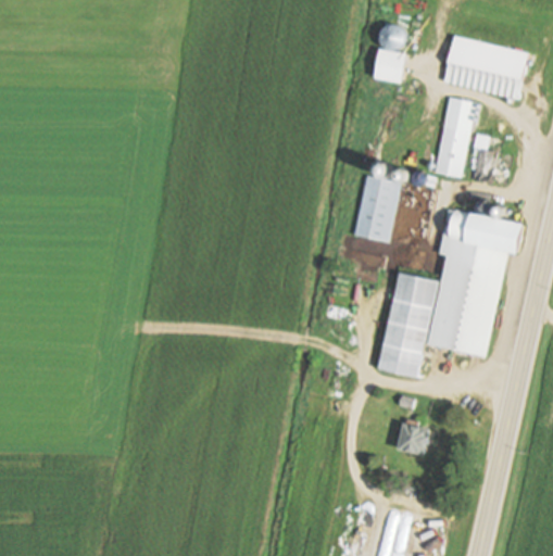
[(454,35),(528,52),(516,99),(443,81),(454,35)]
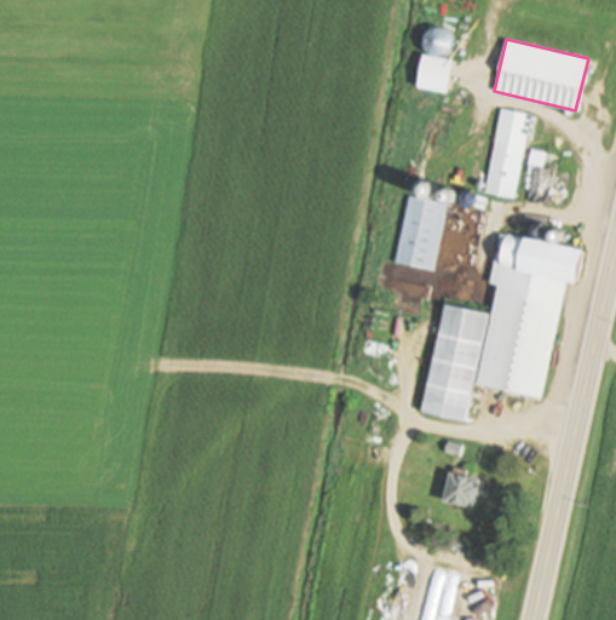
[(454,61),(448,93),(418,87),(424,55),(454,61)]
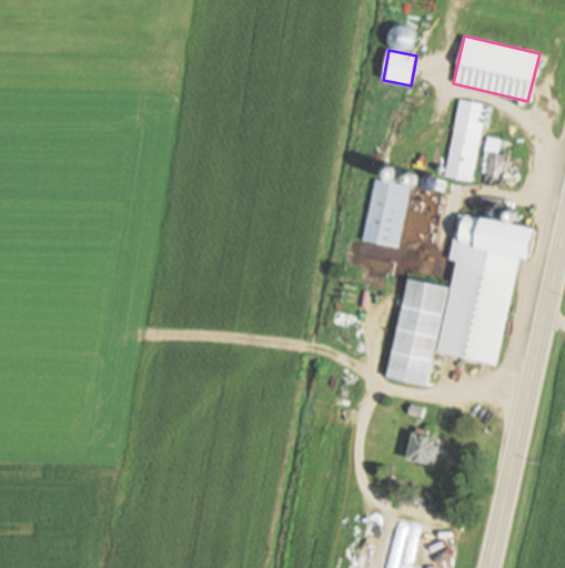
[(458,101),(484,105),(470,181),(444,176),(458,101)]
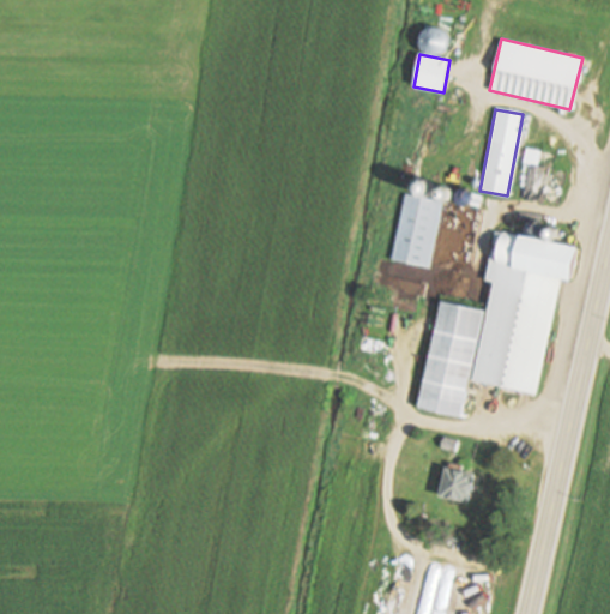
[(525,149),(539,152),(537,163),(550,166),(551,157),(567,160),(565,172),(549,169),(542,204),(521,199),(529,164),(523,163),(525,149)]
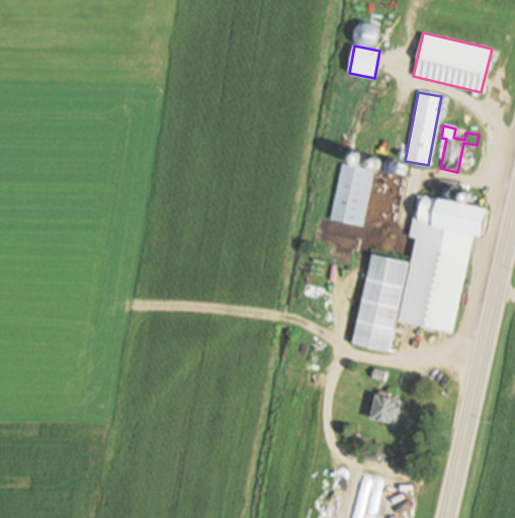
[(399,162),(407,164),(404,175),(396,173),(399,162)]
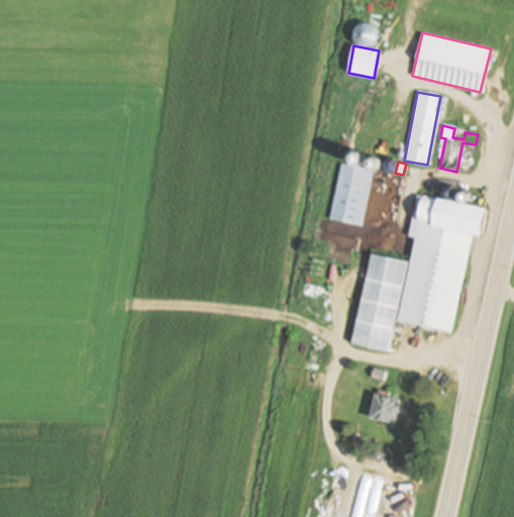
[(360,225),(328,217),(341,165),(373,172),(360,225)]
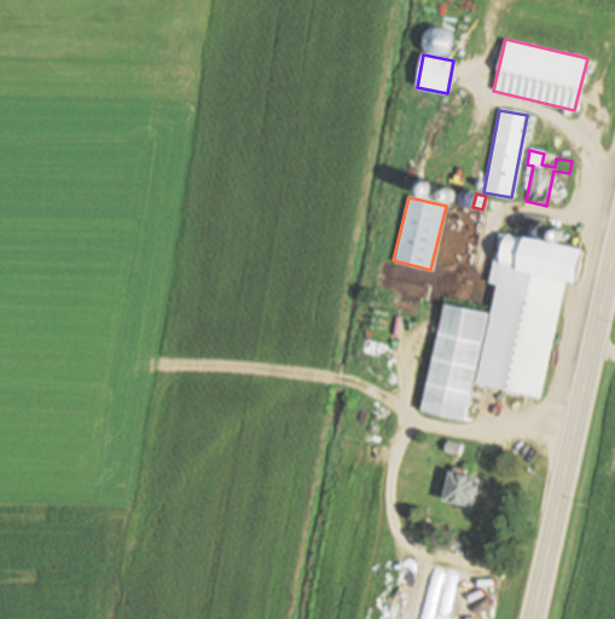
[(498,232),(582,250),(574,285),(564,283),(540,395),(476,382),(498,284),(487,282),(498,232)]
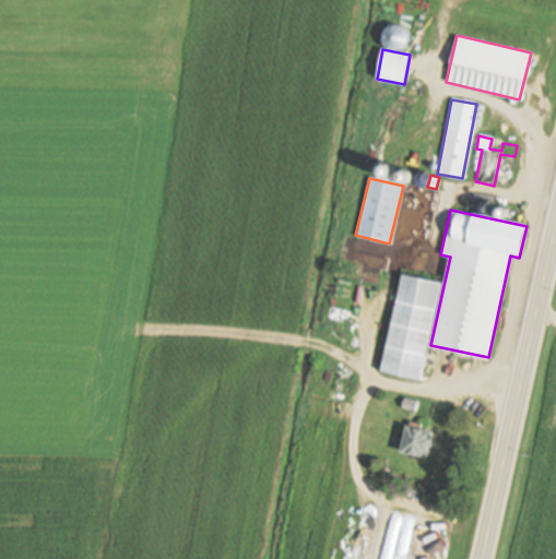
[(439,284),(418,379),(379,371),(401,275),(439,284)]
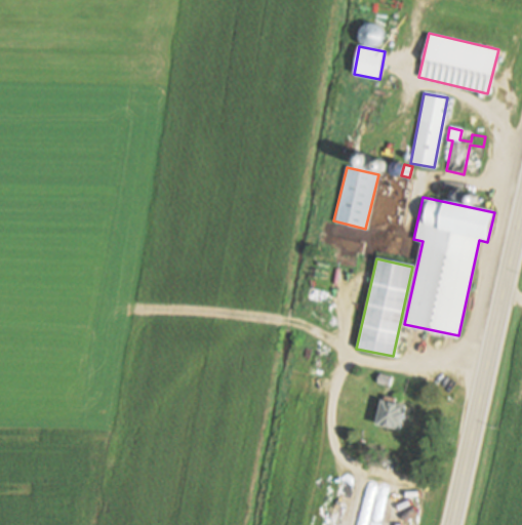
[(394,376),(391,387),(375,382),(378,372),(394,376)]
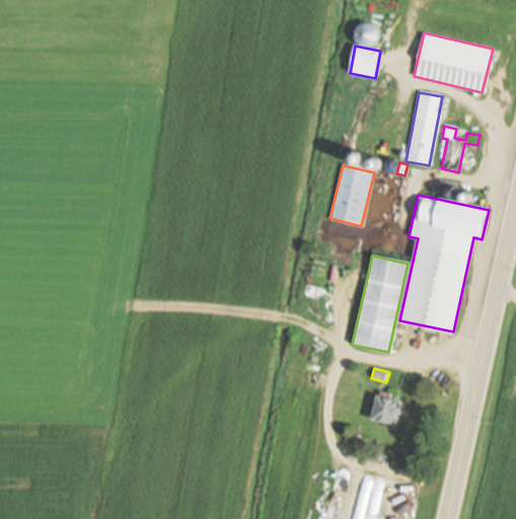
[(377,392),(393,396),(393,397),(402,399),(396,426),(371,421),(377,392)]
